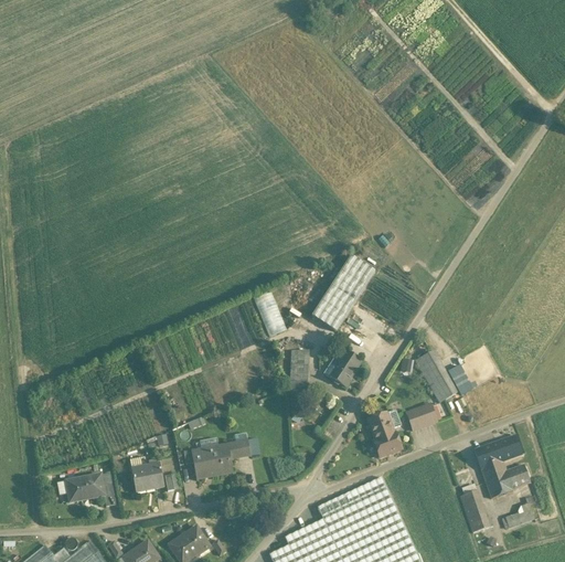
[(350,254),(311,315),(336,330),(374,271),(350,254)]
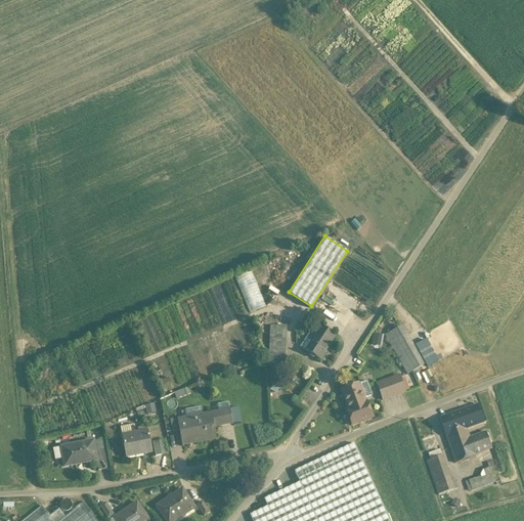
[(251,268),(235,274),(250,309),(265,303),(251,268)]
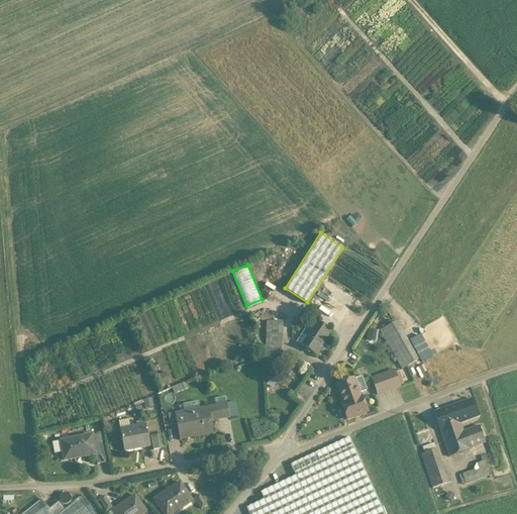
[(330,328),(313,317),(301,334),(297,340),(301,343),(316,353),(320,345),(319,345),(330,328)]
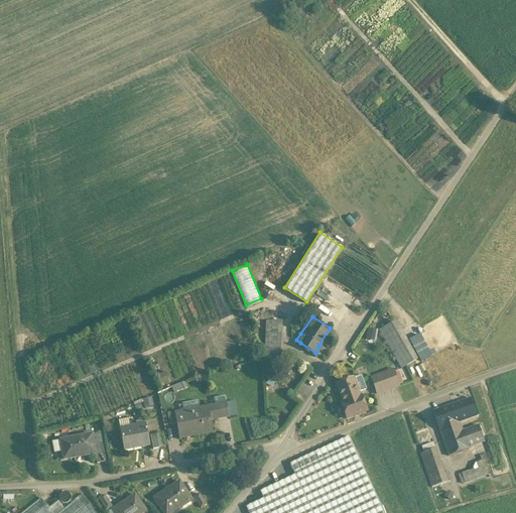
[(281,318),(266,318),(265,346),(280,345),(281,318)]
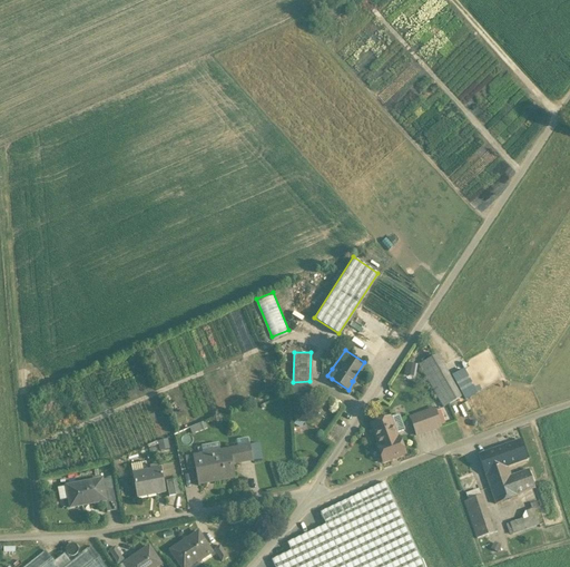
[(438,352),(419,362),(432,384),(450,374),(438,352)]
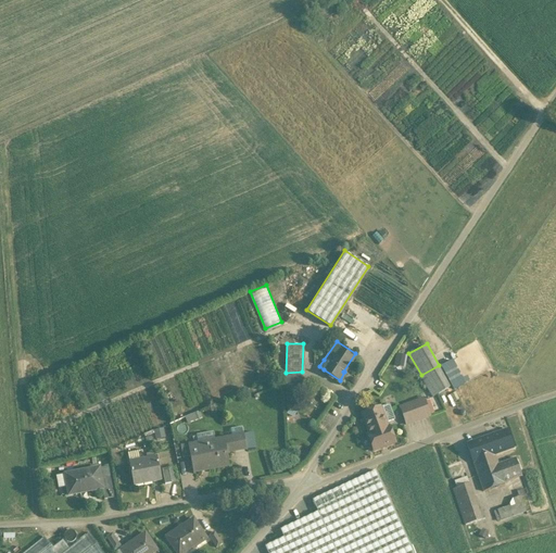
[(439,365),(421,375),(432,394),(450,385),(439,365)]
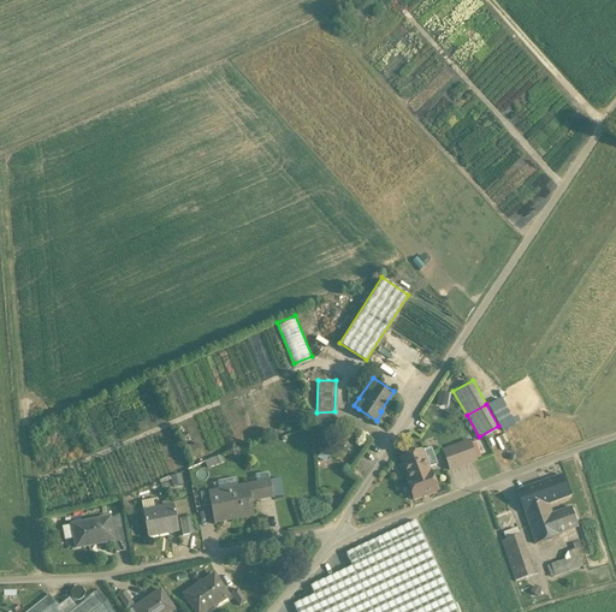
[(469,439),(443,449),(450,468),(477,458),(469,439)]
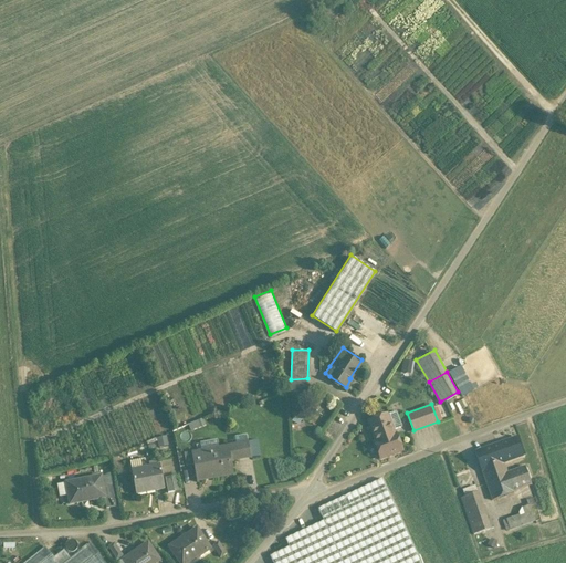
[(385,413),(381,412),(378,413),(377,416),(368,419),(376,439),(394,433),(392,428),(401,425),(396,409),(385,413)]
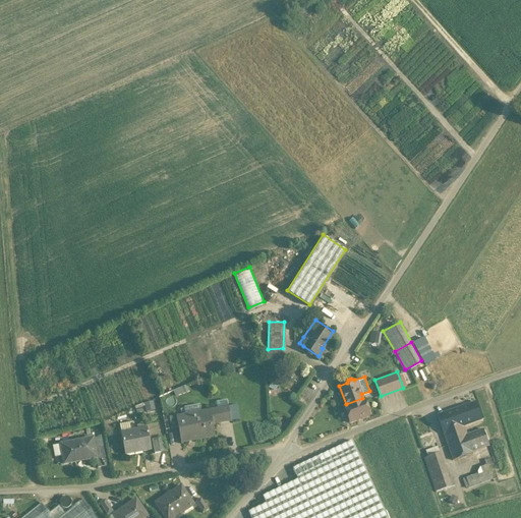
[(346,404),(344,405),(350,420),(369,412),(364,398),(362,398),(346,404)]
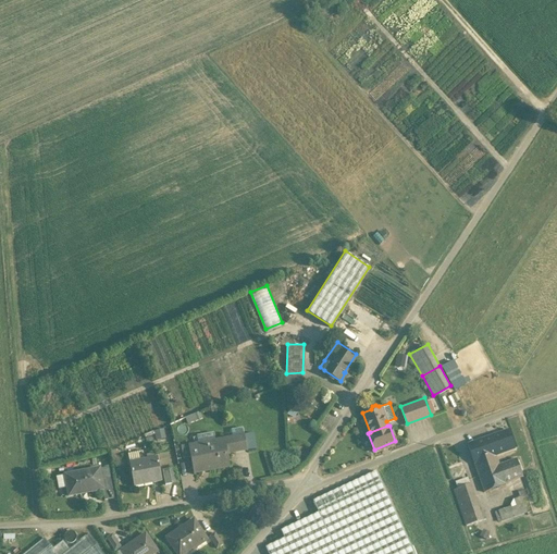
[(156,436),(164,435),(162,427),(155,428),(156,436)]
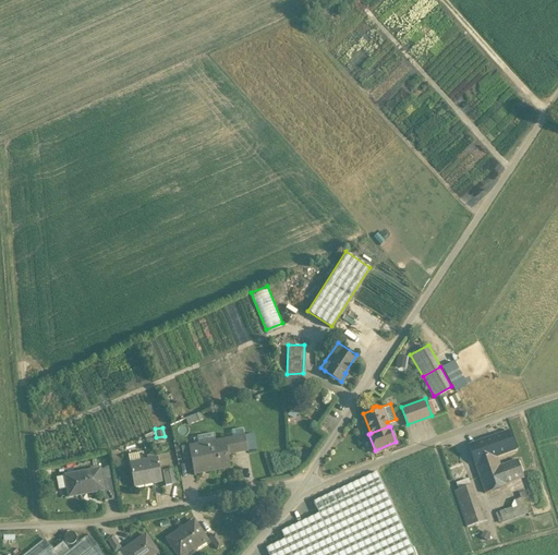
[(509,430),(489,436),(496,453),(496,455),(516,448),(509,430)]
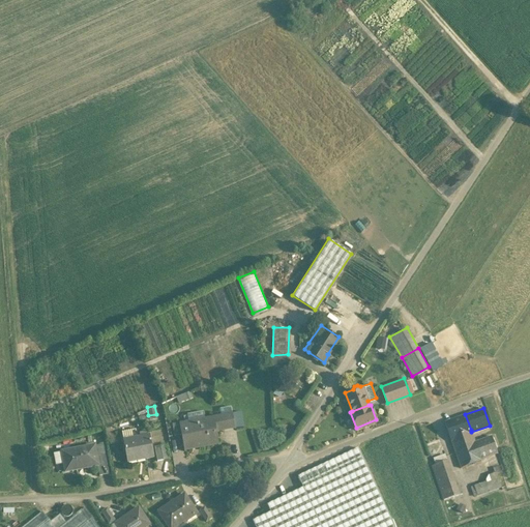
[(205,422),(189,426),(188,420),(179,422),(181,433),(184,447),(218,441),(216,429),(235,426),(233,412),(205,417),(205,422)]
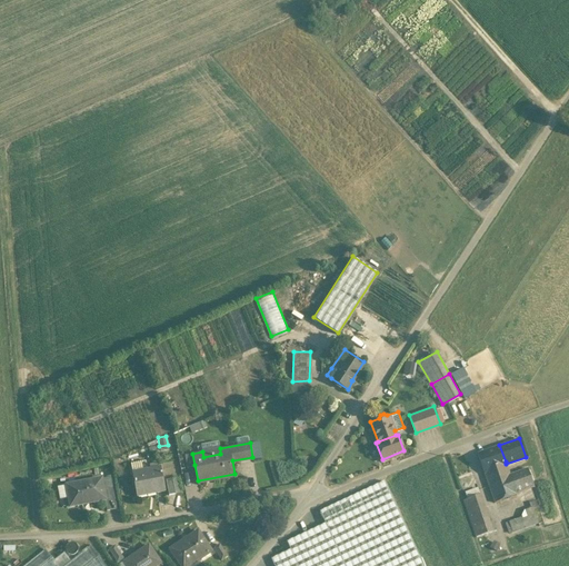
[(500,446),(478,453),(483,469),(506,462),(500,446)]
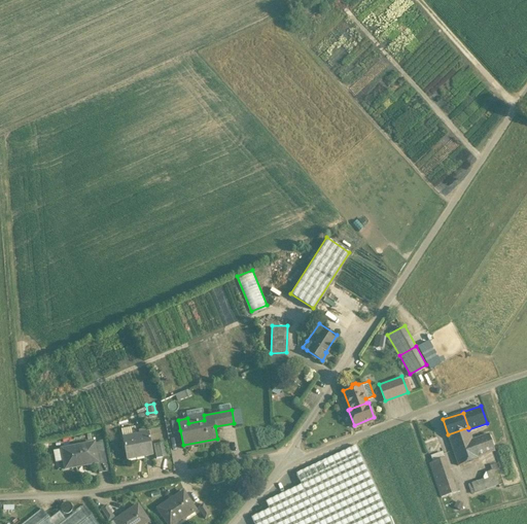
[(178,419),(171,420),(173,431),(180,430),(178,420),(178,419)]
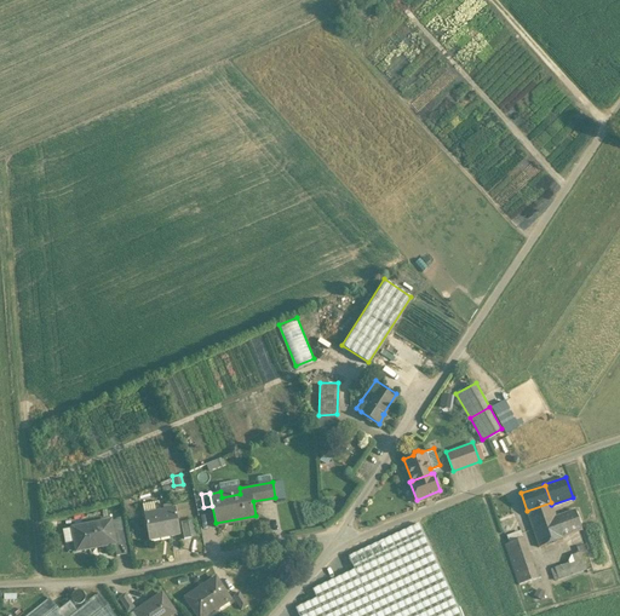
[(159,499),(142,502),(148,533),(168,529),(170,534),(181,531),(176,506),(161,510),(159,499)]
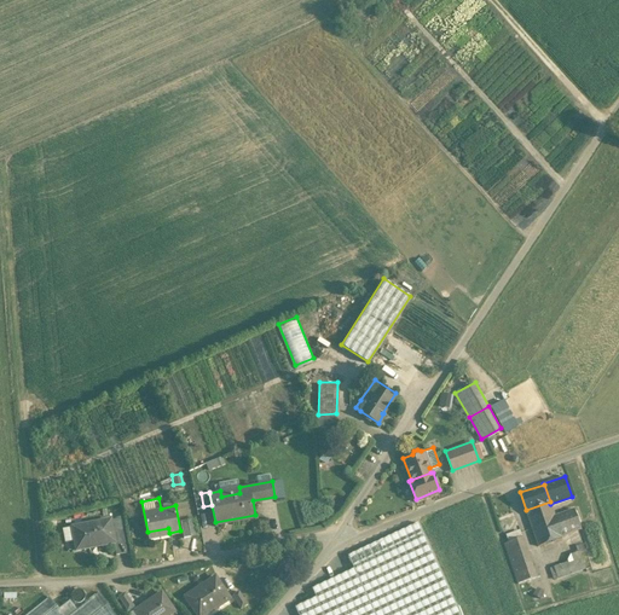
[(550,502),(526,510),(538,544),(562,535),(554,511),(550,504),(550,502)]
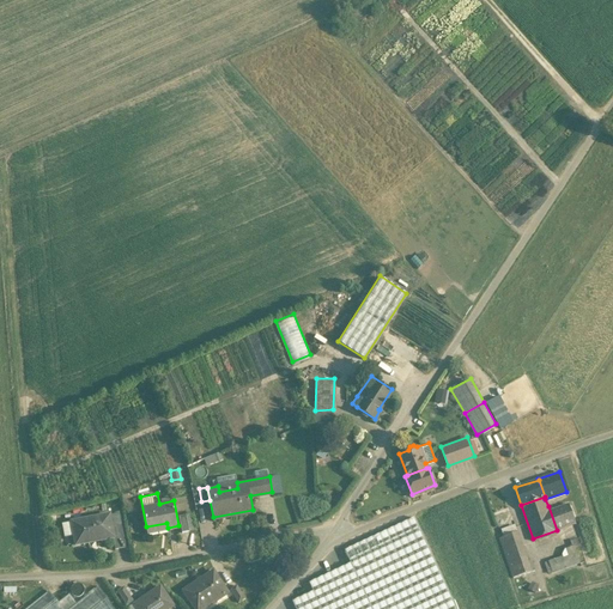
[(568,503),(552,509),(551,506),(548,506),(556,529),(575,523),(568,503)]
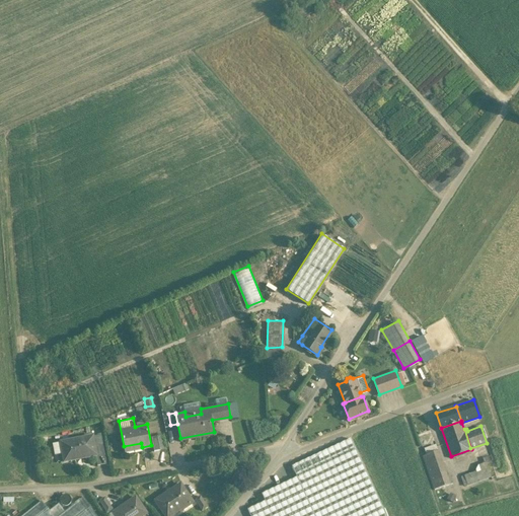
[(101,433),(92,434),(96,453),(95,453),(97,463),(106,461),(101,433)]
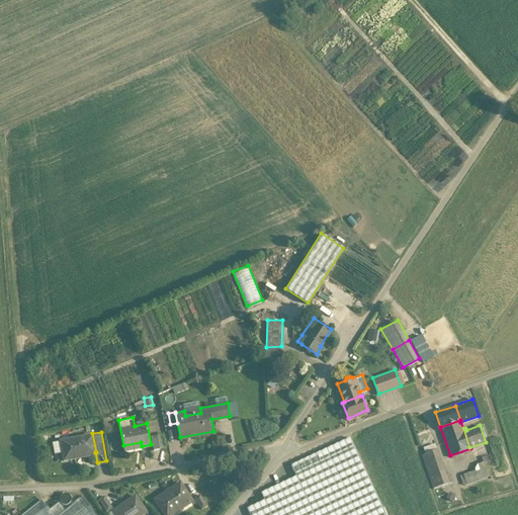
[(92,433),(61,440),(53,441),(55,451),(63,450),(64,458),(95,452),(96,452),(92,433)]
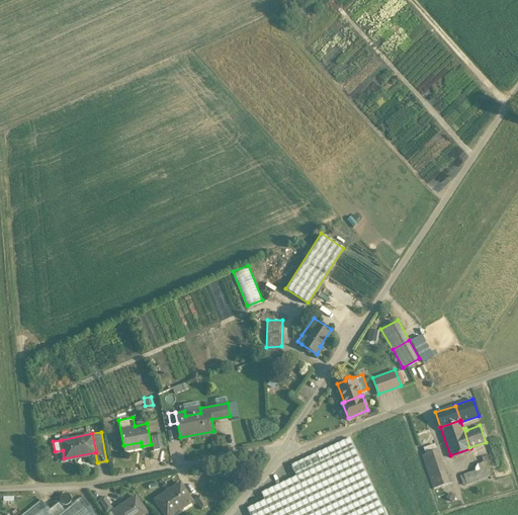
[(157,433),(151,434),(154,448),(160,447),(157,433)]
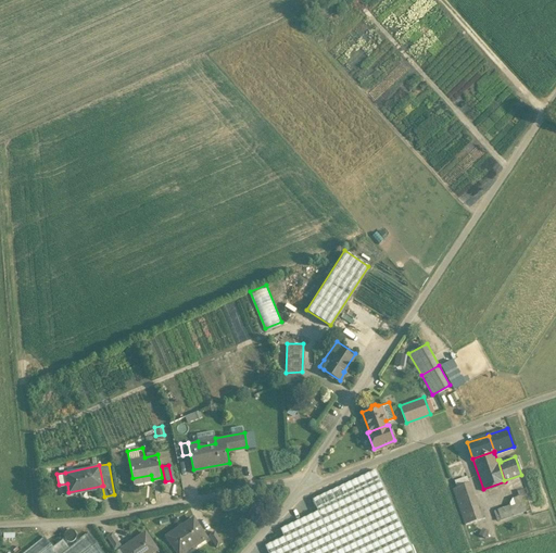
[(415,552),(376,468),(313,498),(318,510),(280,527),(283,536),(265,544),(268,552),(415,552)]
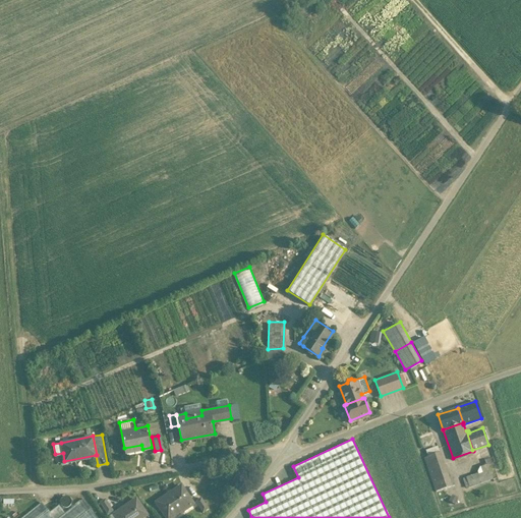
[(452,473),(448,475),(440,449),(423,454),(435,488),(455,482),(452,473)]
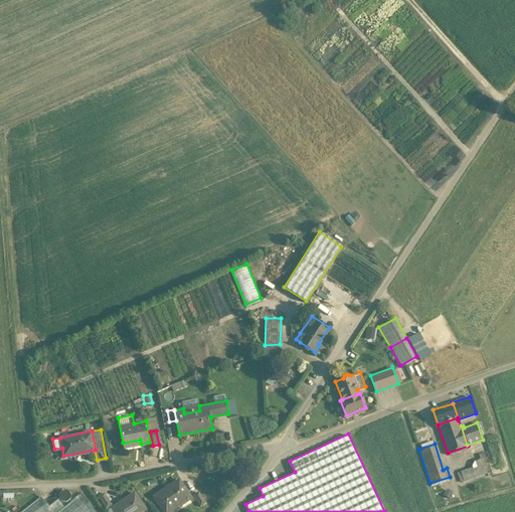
[(484,462),(472,466),(475,476),(487,472),(484,462)]
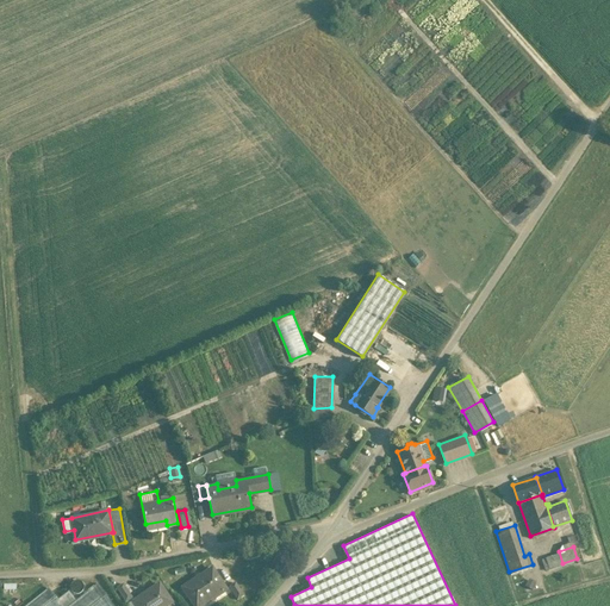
[(559,551),(545,556),(549,568),(562,563),(559,551)]
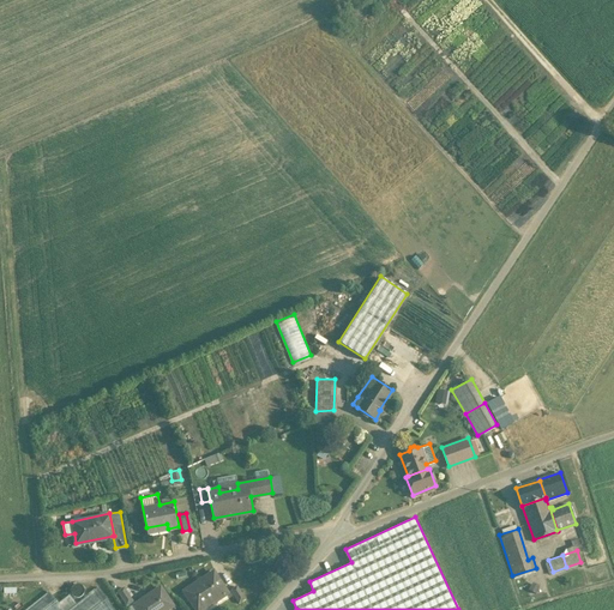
[(214,571),(184,590),(196,609),(208,601),(210,604),(228,592),(214,571)]
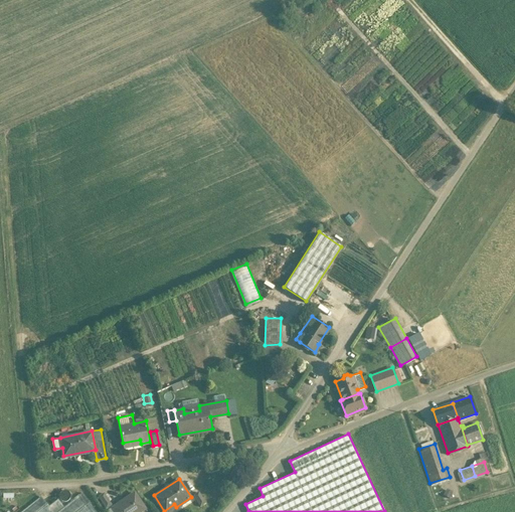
[(70,496),(71,494),(70,491),(69,489),(67,488),(64,488),(62,488),(60,490),(59,492),(58,494),(59,496),(60,498),(62,500),(65,500),(67,500),(69,498),(70,496)]
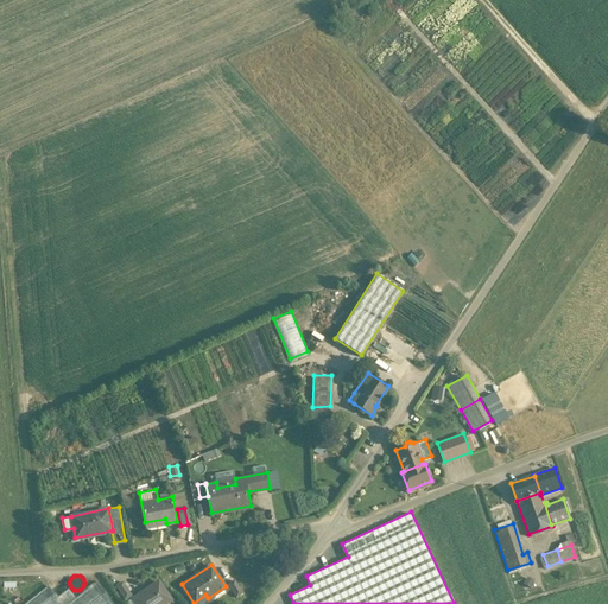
[(58,596),(48,583),(20,603),(113,603),(96,578),(75,596),(69,587),(58,596)]
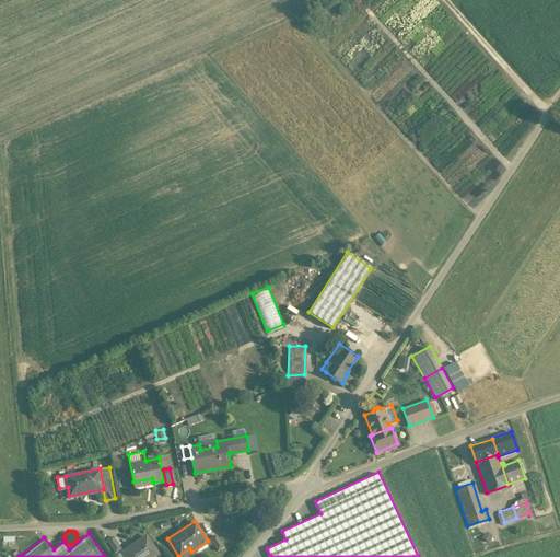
[(224,546),(216,534),(210,537),(218,549),(224,546)]
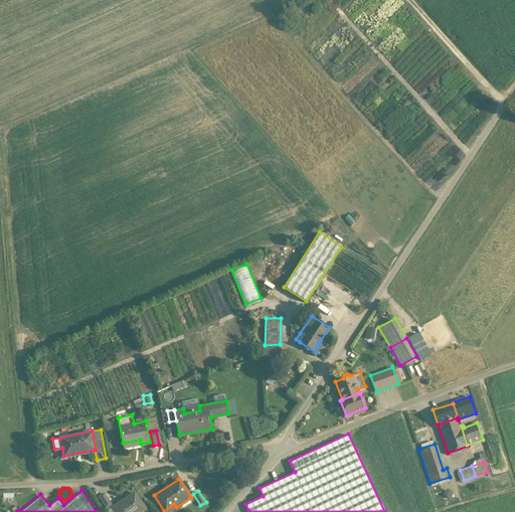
[(112,503),(104,492),(99,495),(107,507),(112,503)]
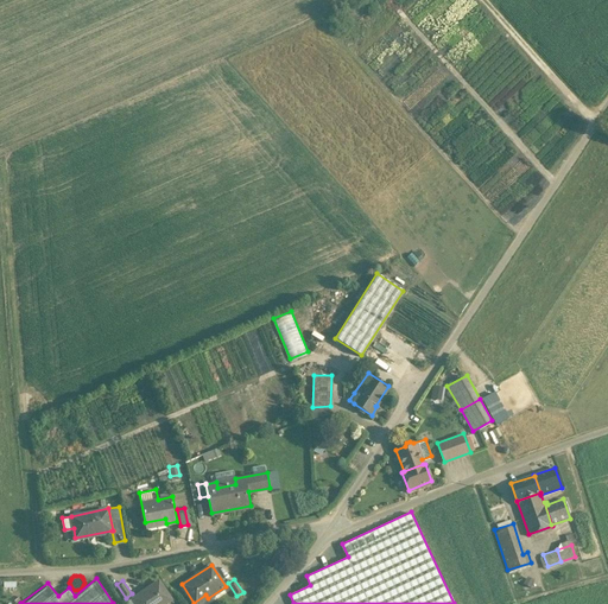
[(159,580),(133,597),(137,603),(163,603),(171,599),(159,580)]
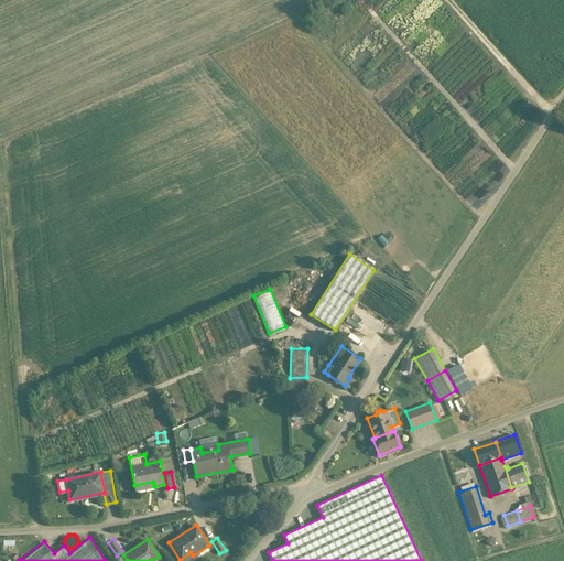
[(15,546),(4,553),(8,558),(18,550),(15,546)]
